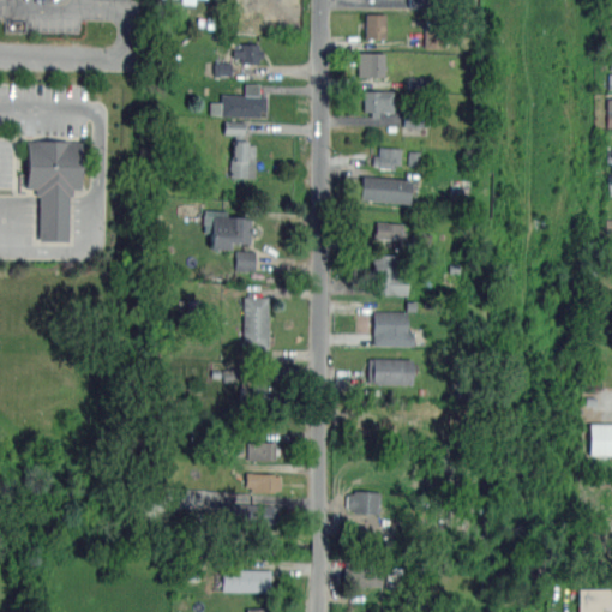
[(411,0),(411,10),(425,10),(425,0),(411,0)]
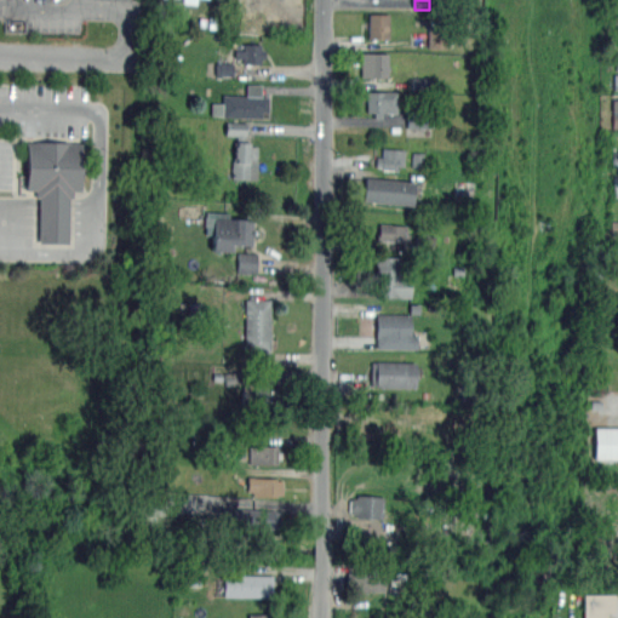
[(392,16),(370,16),(370,40),(390,41),(392,16)]
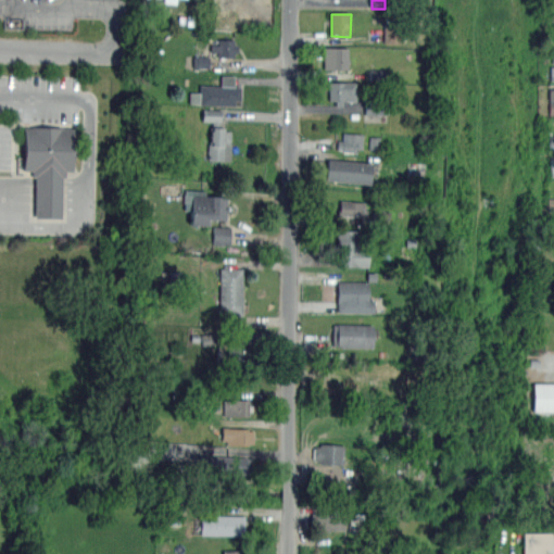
[(386,45),(386,26),(404,27),(404,45),(386,45)]
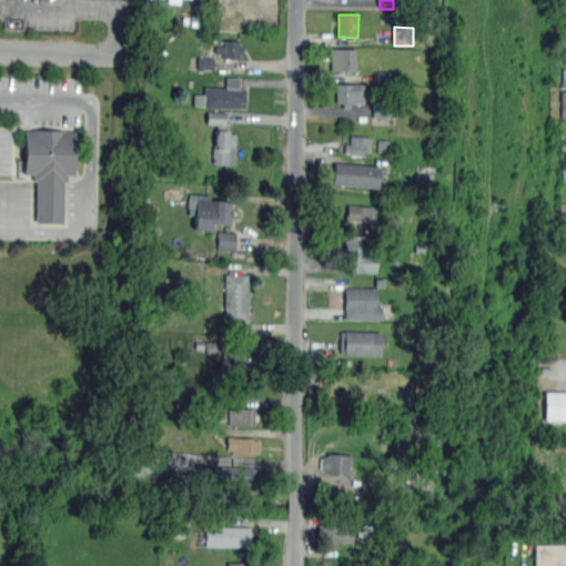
[(242,42),(218,42),(218,60),(242,60),(242,42)]
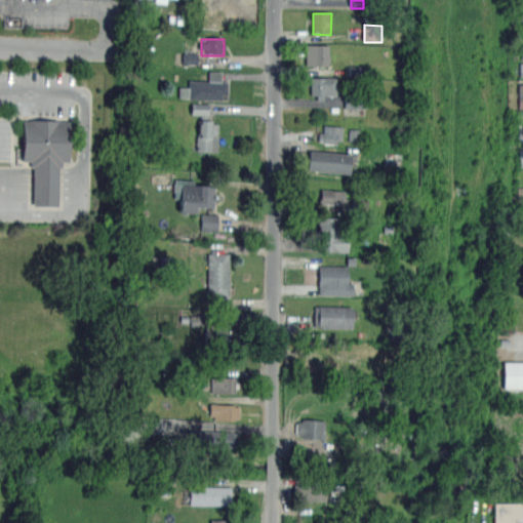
[(307,67),(329,68),(330,46),(307,46),(307,67)]
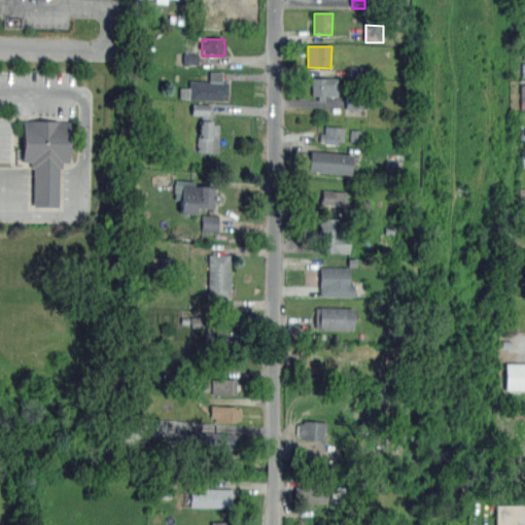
[(353,68),(353,80),(370,81),(371,68),(353,68)]
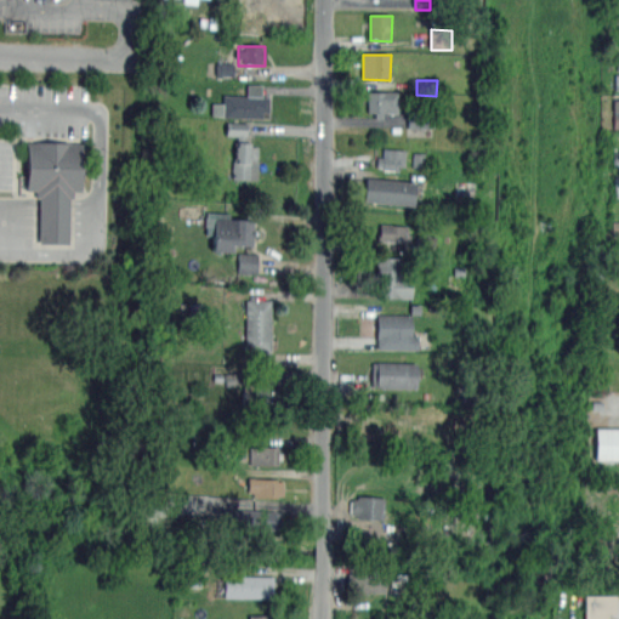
[(268,120),(270,98),(263,97),(263,86),(248,86),(248,97),(225,97),(223,106),(214,104),(213,118),(268,120)]
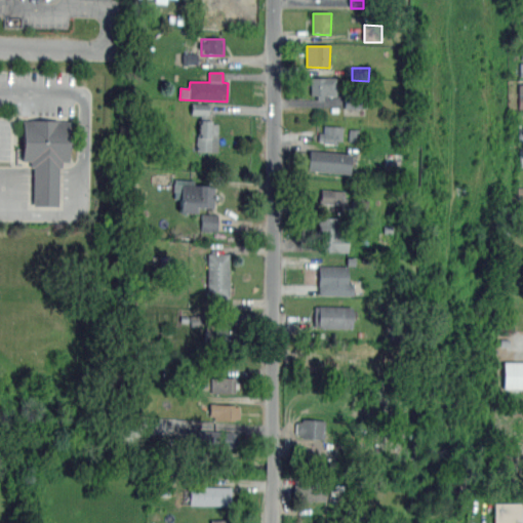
[(312,96),(337,97),(337,79),(312,79),(312,96)]
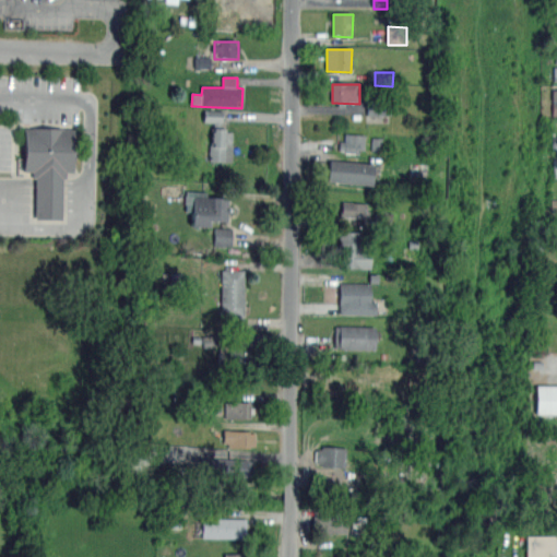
[(369,104),(369,117),(390,118),(390,104),(369,104)]
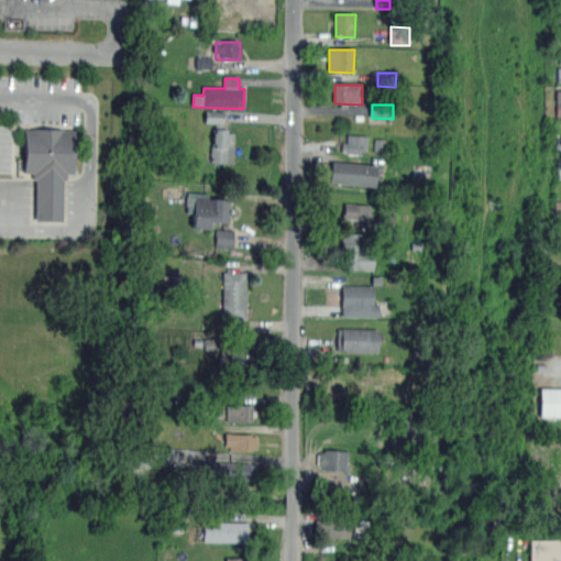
[(212,164),(235,165),(235,133),(226,132),(226,113),(206,112),(206,124),(213,124),(212,164)]
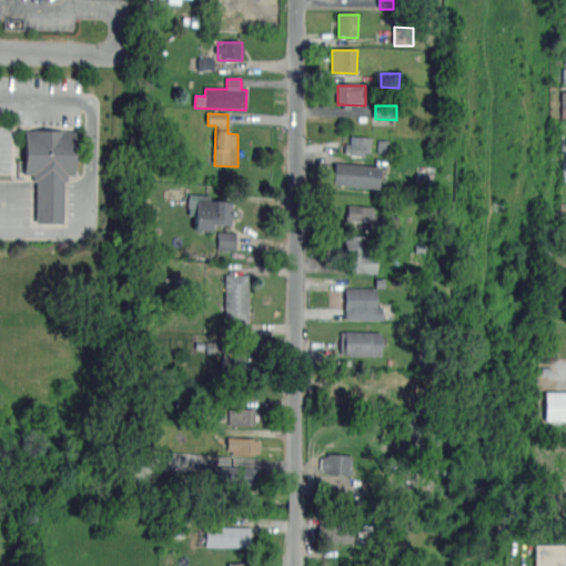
[(26,131),(26,177),(37,177),(37,201),(37,224),(64,224),(64,201),(66,177),(76,177),(76,132),(26,131)]
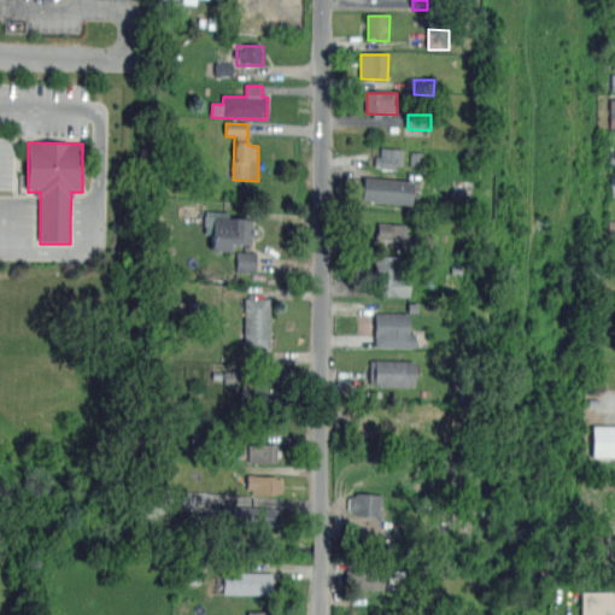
[(382,158),(376,158),(375,169),(404,170),(404,151),(382,150),(382,158)]
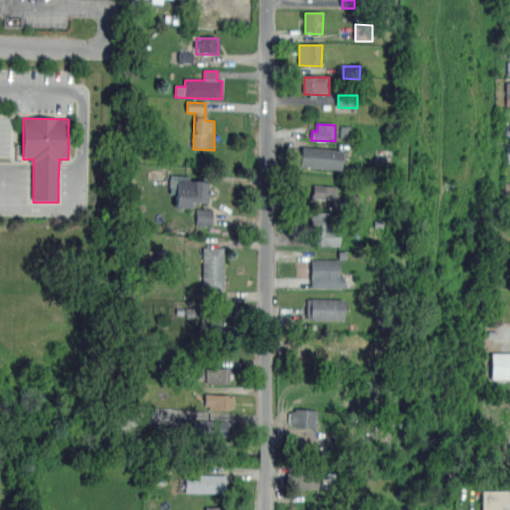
[(343,127),(342,140),(350,140),(351,128),(343,127)]
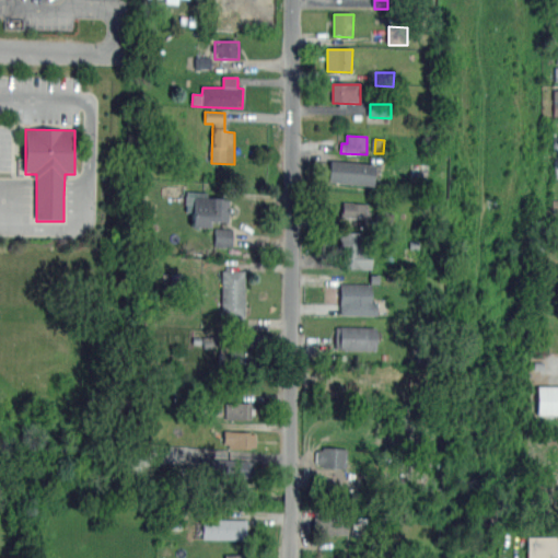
[(375,186),(375,164),(330,163),(329,185),(375,186)]
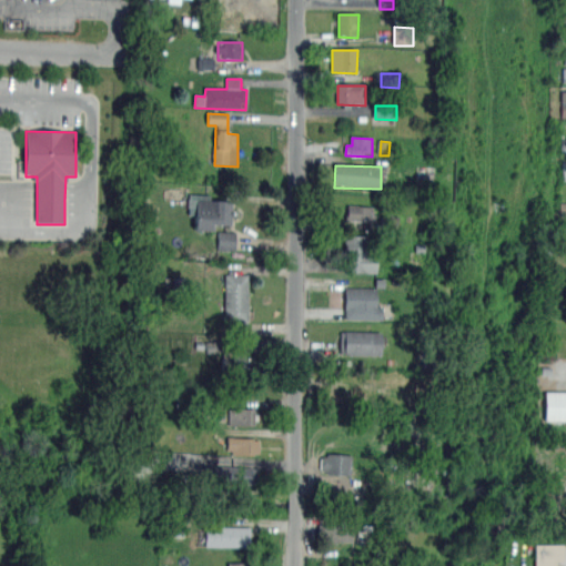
[(232,226),(233,202),(196,201),(195,232),(212,232),(212,226),(232,226)]
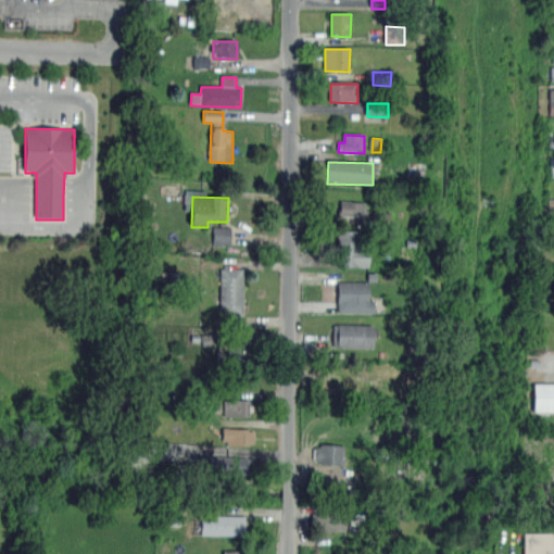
[(366,218),(366,203),(341,202),(340,217),(366,218)]
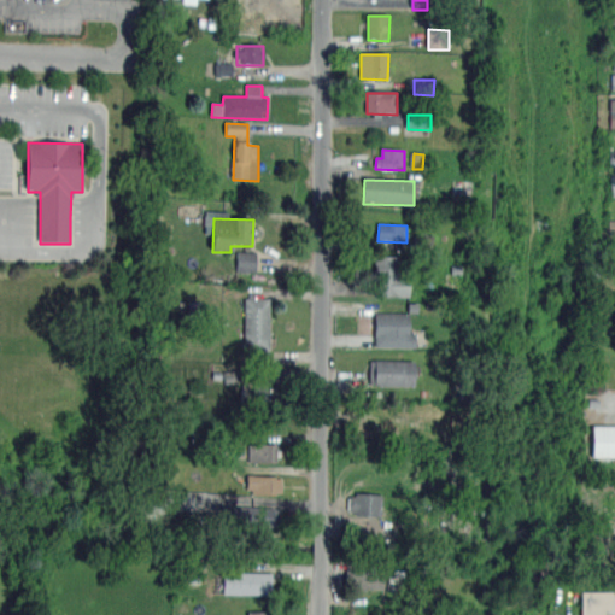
[(238,273),(257,273),(258,253),(239,253),(238,273)]
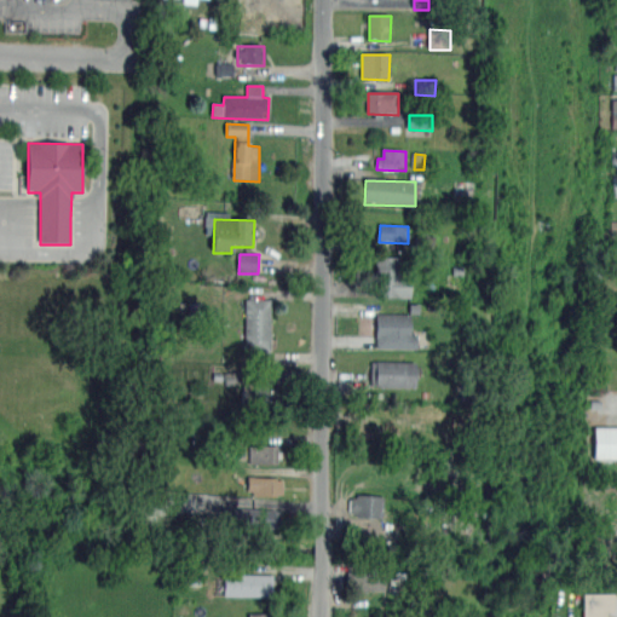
[(403,258),(376,259),(378,299),(413,299),(413,278),(403,278),(403,258)]
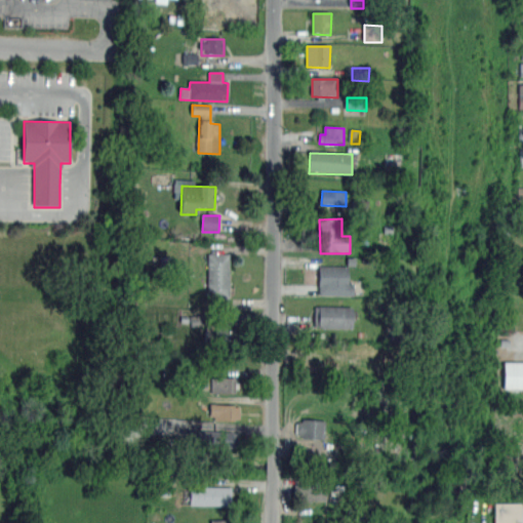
[(209,255),(209,302),(231,302),(231,255),(209,255)]
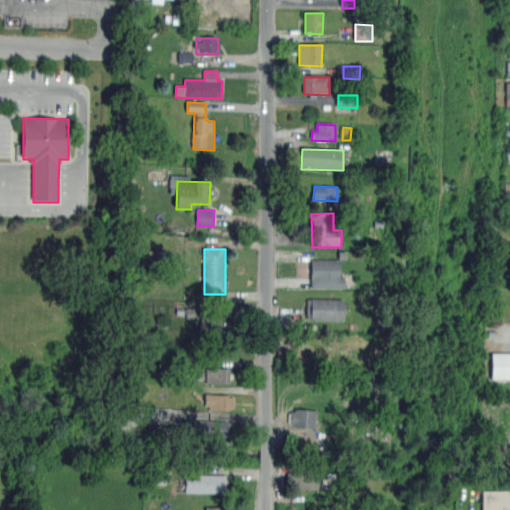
[(346,289),(346,278),(341,278),(341,261),(312,261),(312,289),(346,289)]
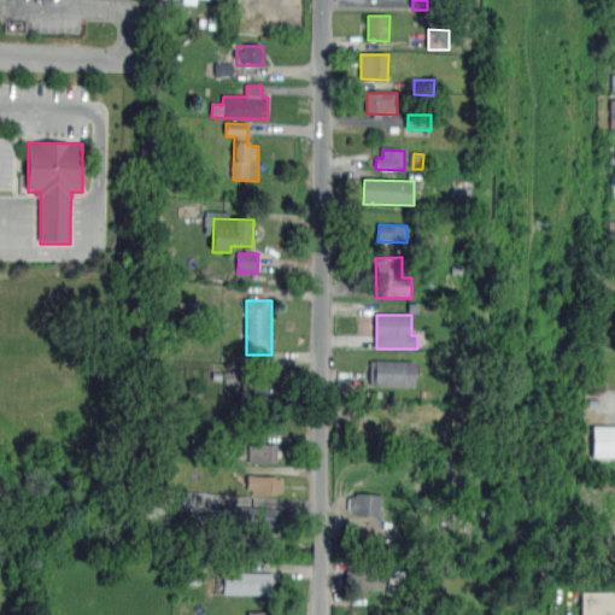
[(416,362),(372,362),(372,387),(416,387),(416,362)]
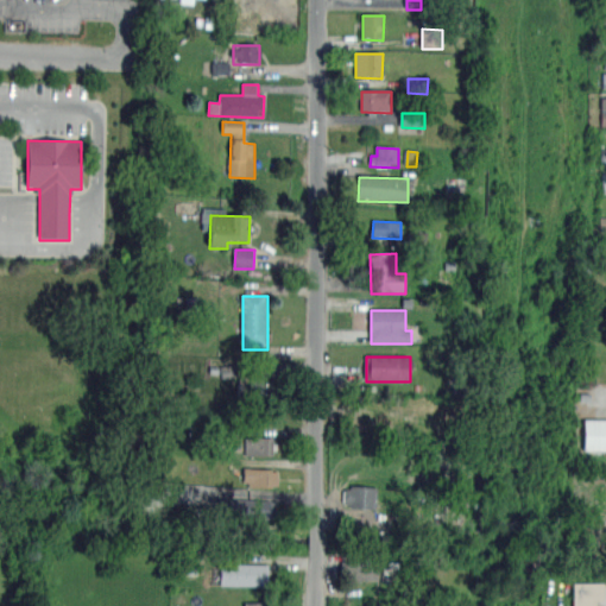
[(605,421),(585,421),(585,452),(605,452),(605,421)]
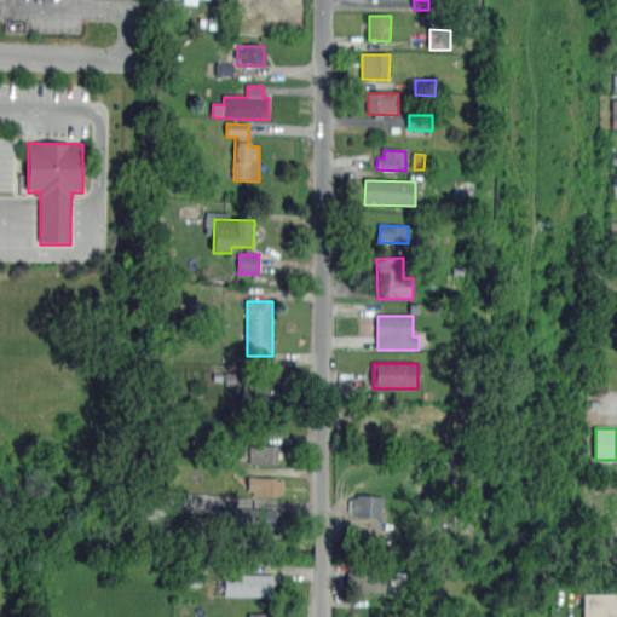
[(278,467),(280,448),(251,447),(251,466),(278,467)]
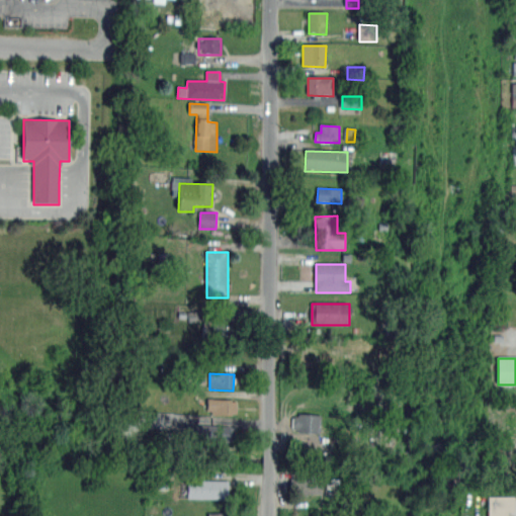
[(238,401),(208,401),(208,415),(238,415),(238,401)]
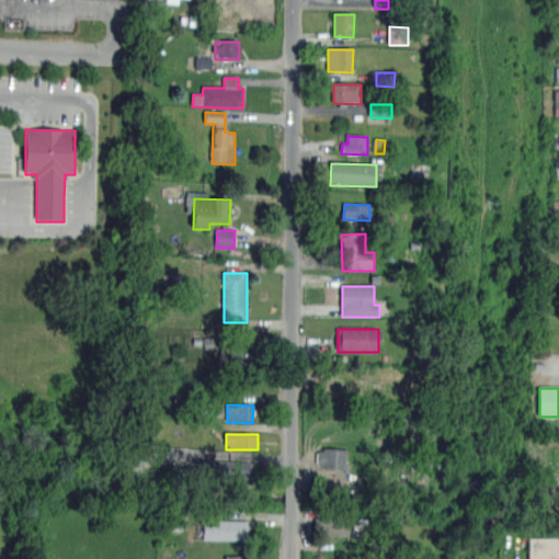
[(348,469),(349,451),(318,449),(318,468),(348,469)]
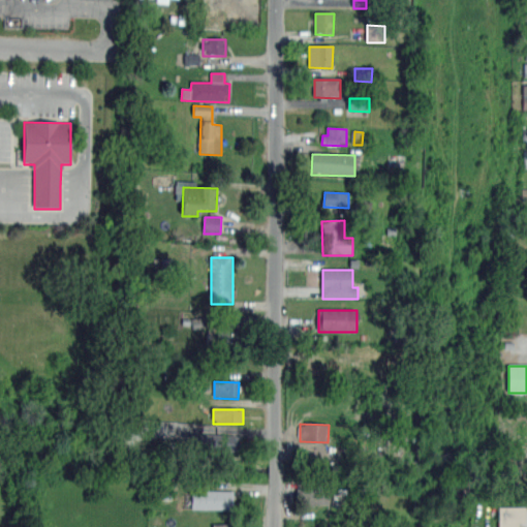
[(239,453),(240,437),(217,436),(216,452),(239,453)]
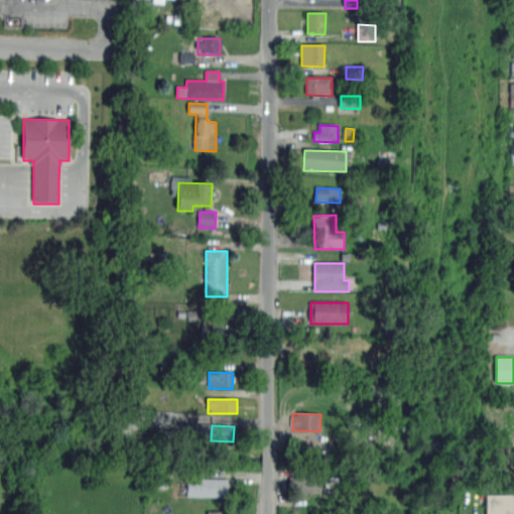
[(322,494),(323,476),(294,476),(293,493),(322,494)]
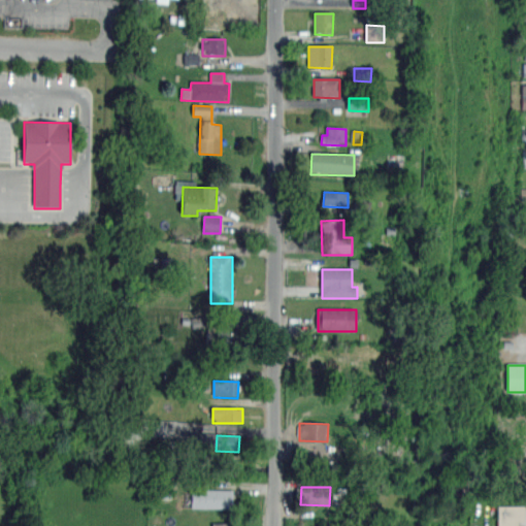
[(234,491),(192,490),(192,508),(233,510),(234,491)]
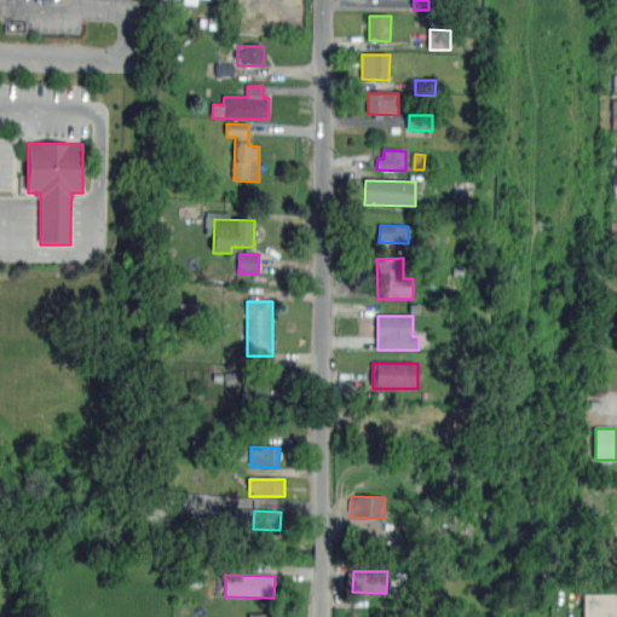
[(615,595),(584,594),(583,616),(605,616),(606,613),(615,613),(615,595)]
